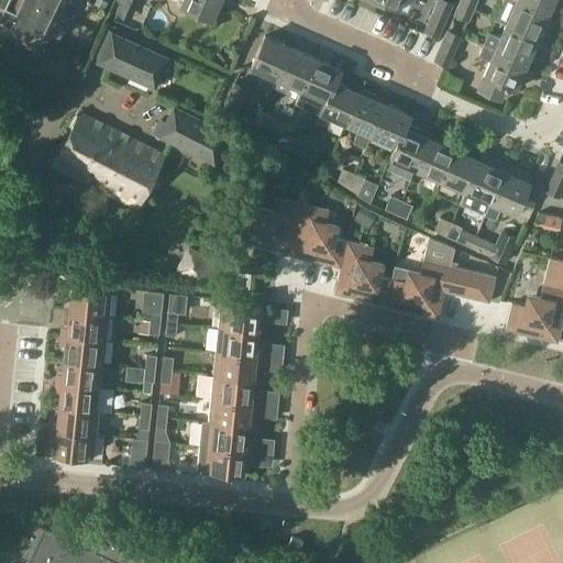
[(11,0),(6,14),(0,11),(0,29),(26,42),(50,35),(56,22),(69,29),(74,19),(61,13),(66,0),(79,6),(81,0),(11,0)]
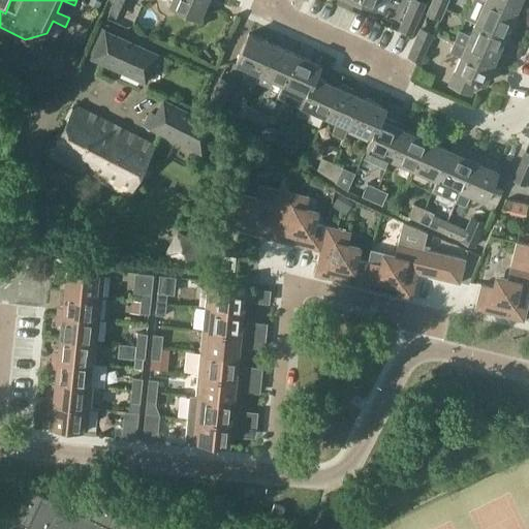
[(97,8),(101,1),(98,0),(89,0),(88,4),(97,8)]
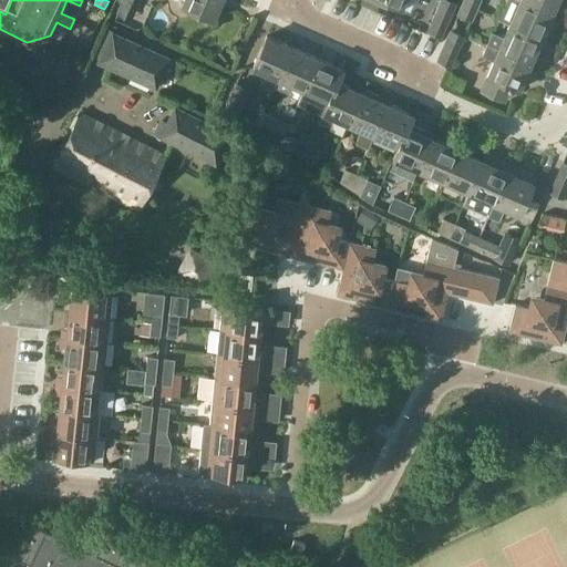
[(122,0),(116,13),(132,20),(141,0),(140,0),(122,0)]
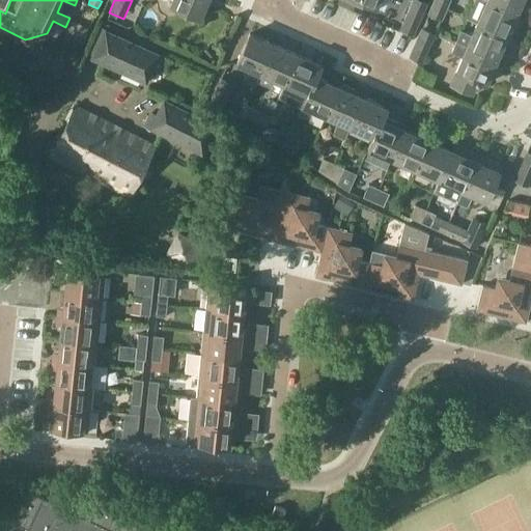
[(207,0),(172,0),(171,5),(200,18),(207,0)]
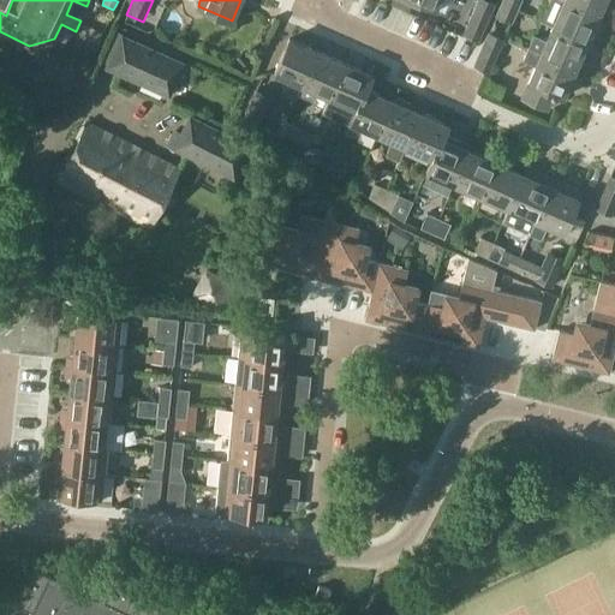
[(495,3),(488,0),(479,0),(470,23),(483,29),(495,3)]
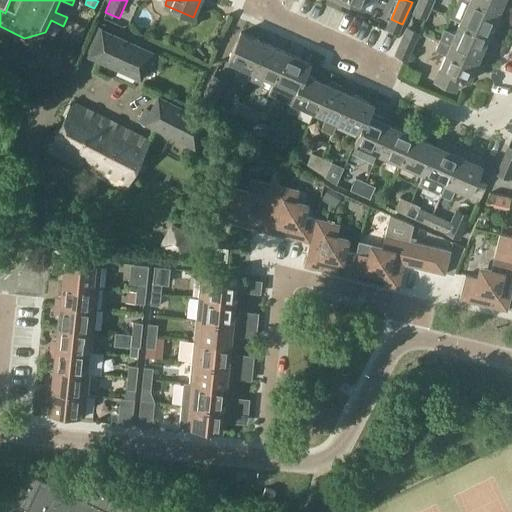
[(419,0),(418,4),(430,9),(433,0),(419,0)]
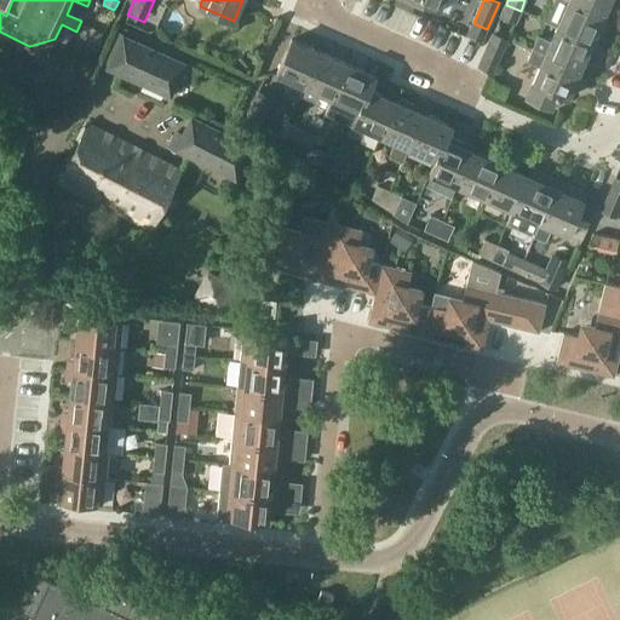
[(570,0),(554,0),(545,21),(557,27),(596,44),(603,27),(600,26),(604,15),(570,0)]
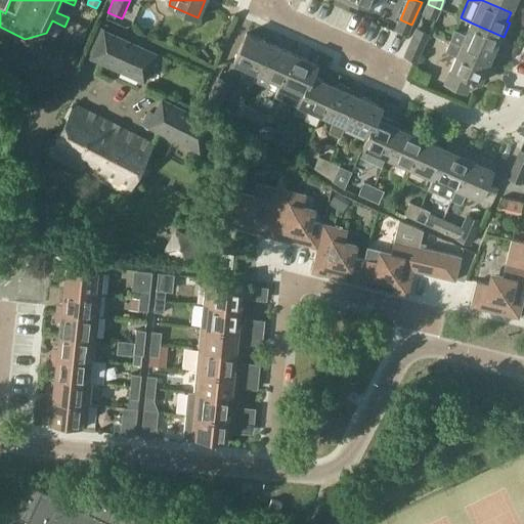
[(482,0),(511,12),(516,0),(482,0)]
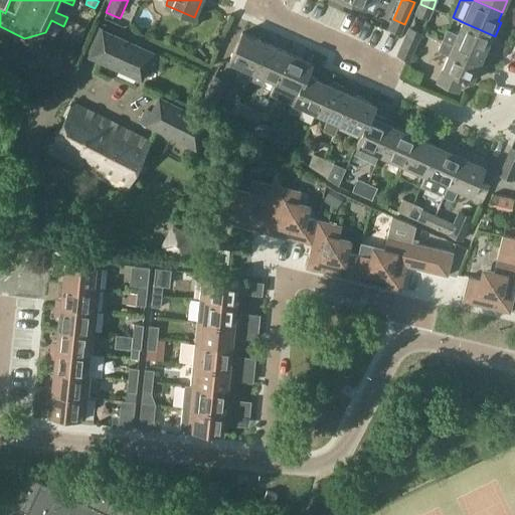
[(428,18),(433,9),(420,4),(416,13),(428,18)]
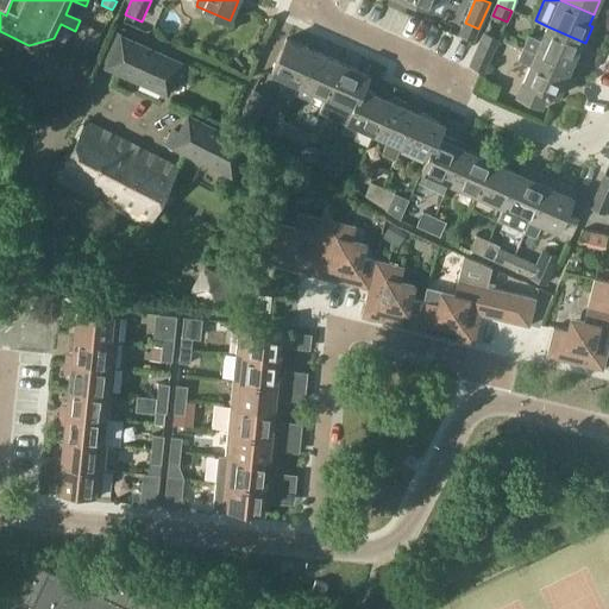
[(585,43),(547,26),(541,41),(528,35),(523,48),(570,68),(575,57),(578,58),(585,43)]
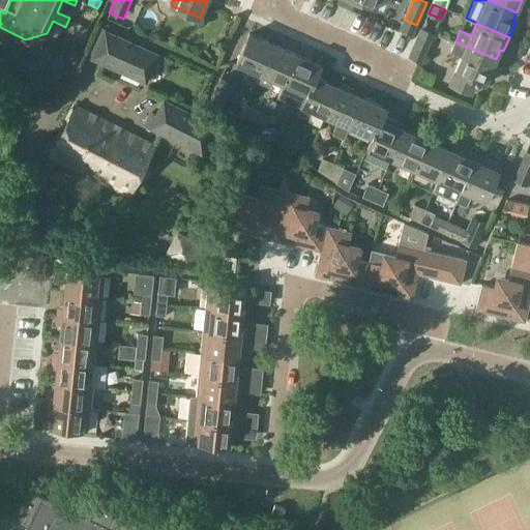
[(101,28),(89,57),(146,84),(153,68),(158,70),(165,57),(101,28)]
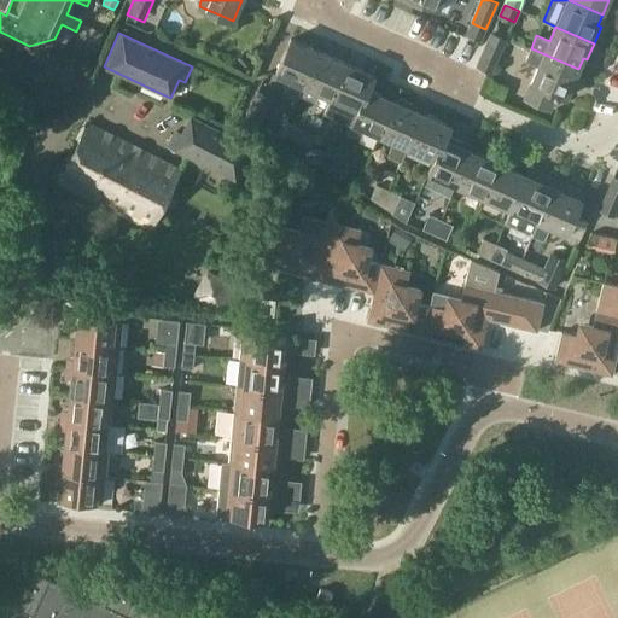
[(506,40),(491,34),(481,59),(495,65),(506,40)]
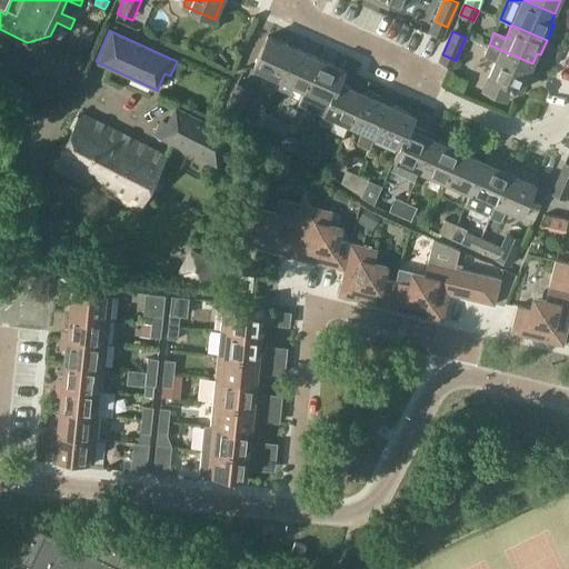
[(273,91),(279,79),(292,48),(268,37),(255,68),(267,73),(261,87),(273,91)]
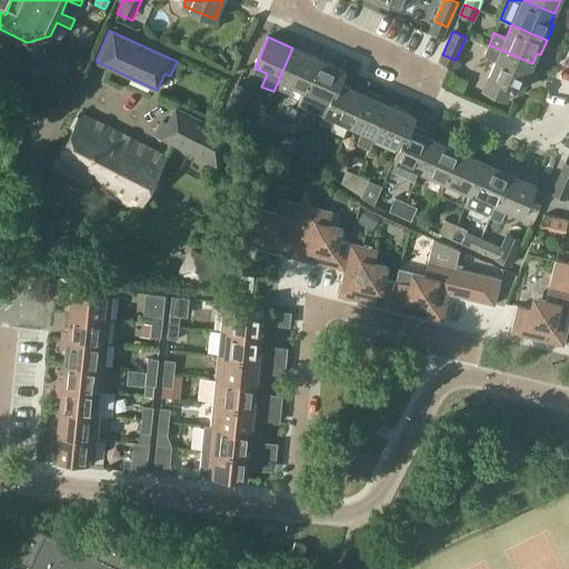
[(532,63),(489,45),(483,57),(496,62),(482,91),(506,101),(512,86),(521,89),(532,63)]
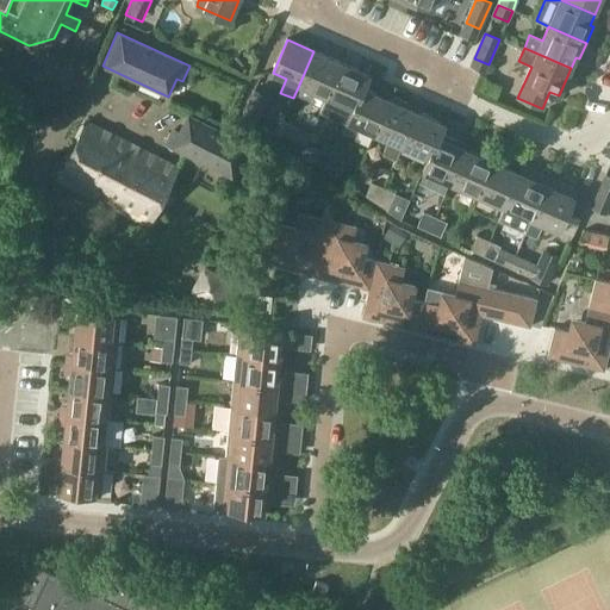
[(299,85),(327,97),(341,63),(313,51),(299,85)]
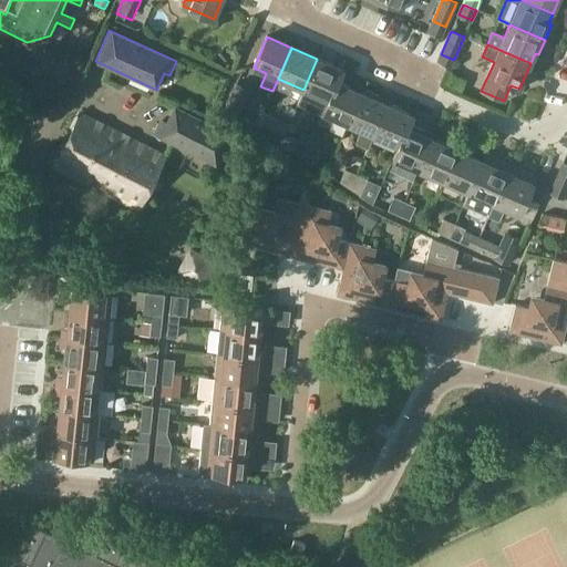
[(343,70),(317,59),(303,90),(329,101),(337,82),(338,82),(343,70)]
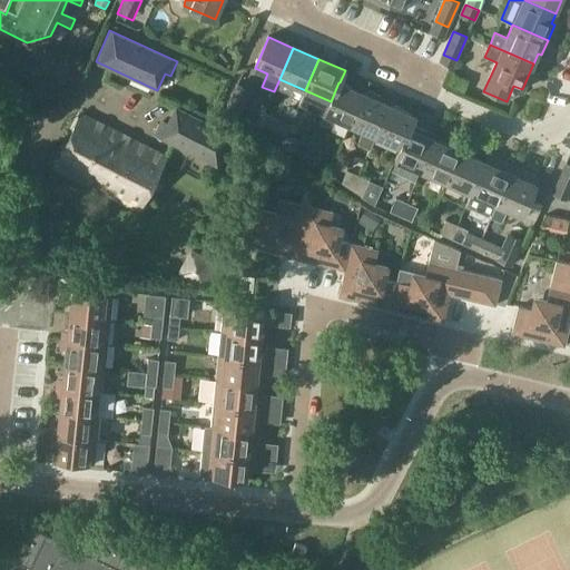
[(334,118),(350,125),(364,94),(340,82),(338,82),(331,101),(320,124),(327,126),(332,125),(334,118)]
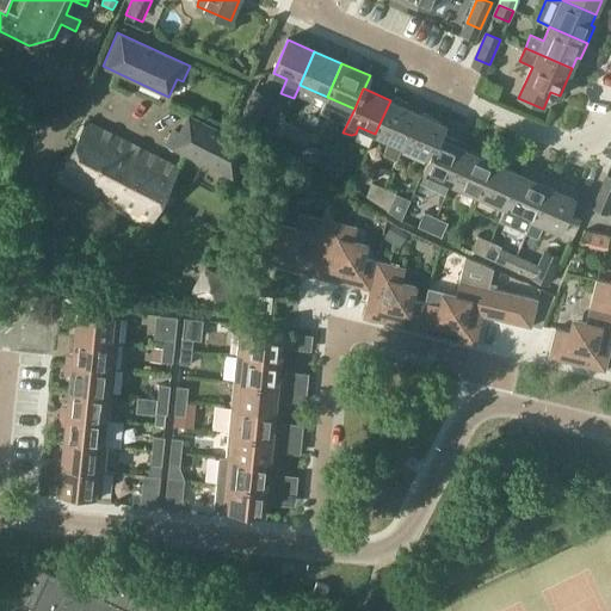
[(267,97),(255,91),(244,116),(257,122),(267,97)]
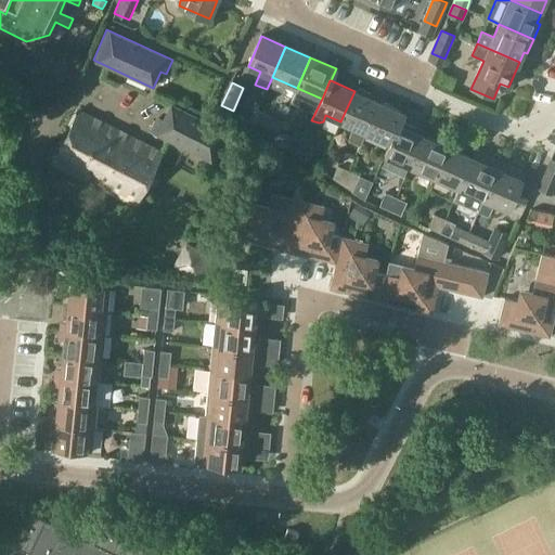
[(360,145),(365,132),(379,102),(355,91),(340,121),(353,127),(348,140),(360,145)]
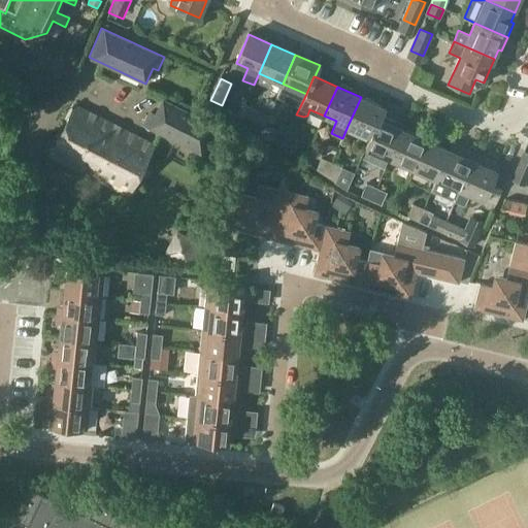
[(348,126),(371,136),(372,137),(380,119),(380,120),(385,107),(361,97),(348,126)]
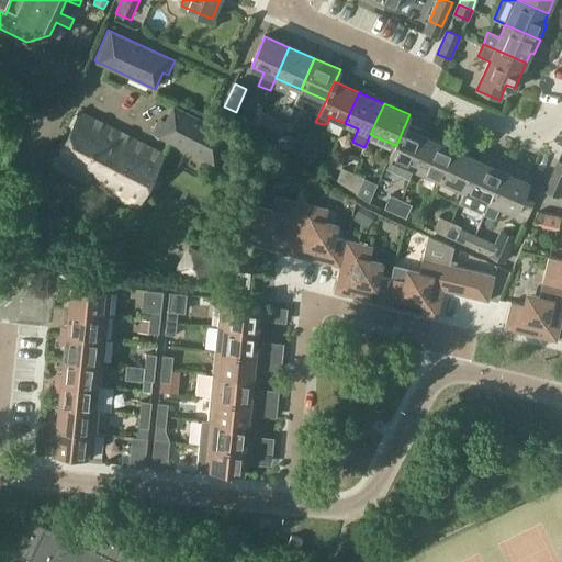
[(166,124),(161,121),(154,134),(218,167),(234,137),(173,107),(166,124)]
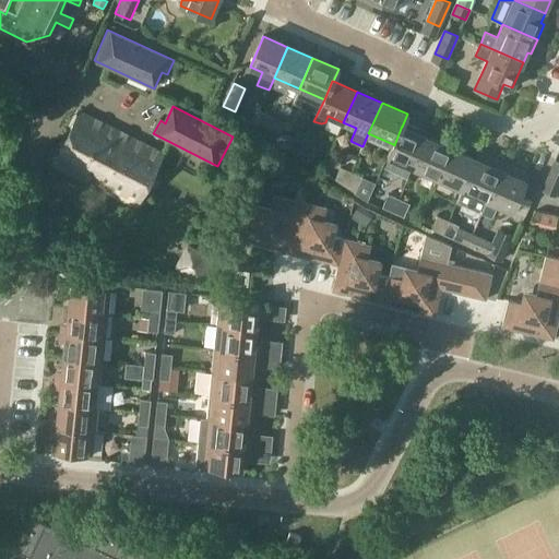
[(259,115),(254,126),(265,130),(271,116),(260,111),(259,115)]
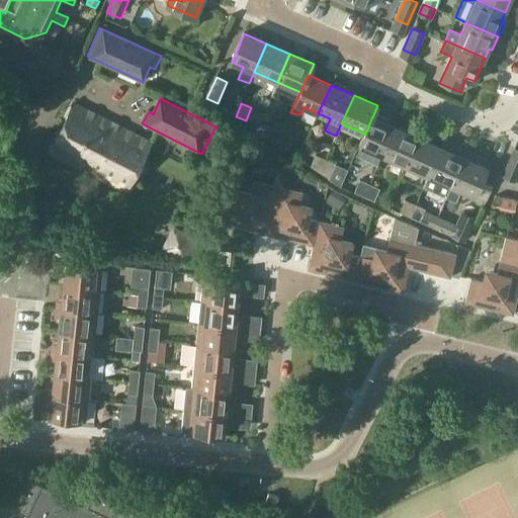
[(151,144),(74,104),(50,152),(126,191),(151,144)]
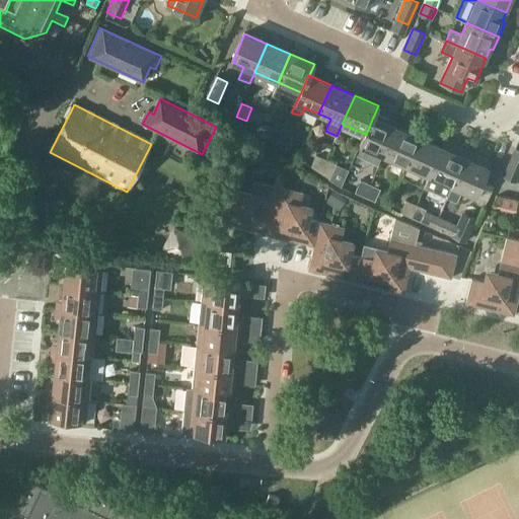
[(396,128),(373,118),(373,117),(366,135),(365,134),(360,146),(383,156),(396,128)]
